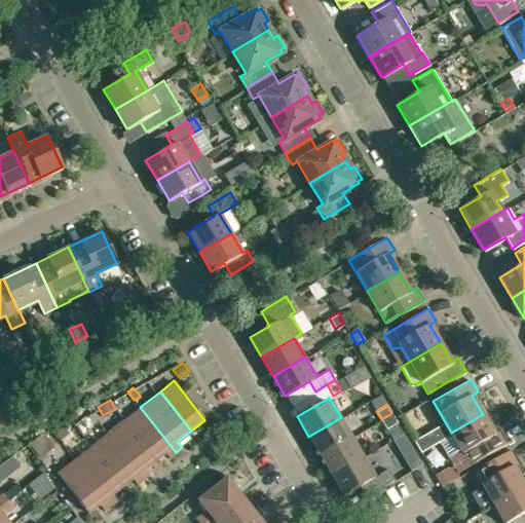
[(169,457),(176,452),(140,407),(123,420),(154,459),(164,451),(169,457)]
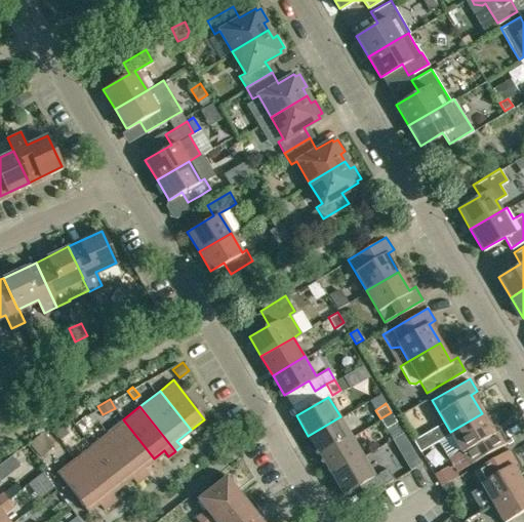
[(96,419),(90,410),(74,423),(80,431),(96,419)]
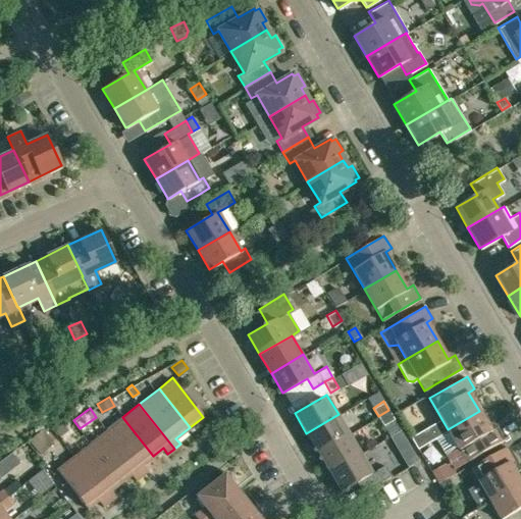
[(388,410),(378,416),(383,424),(394,418),(388,410)]
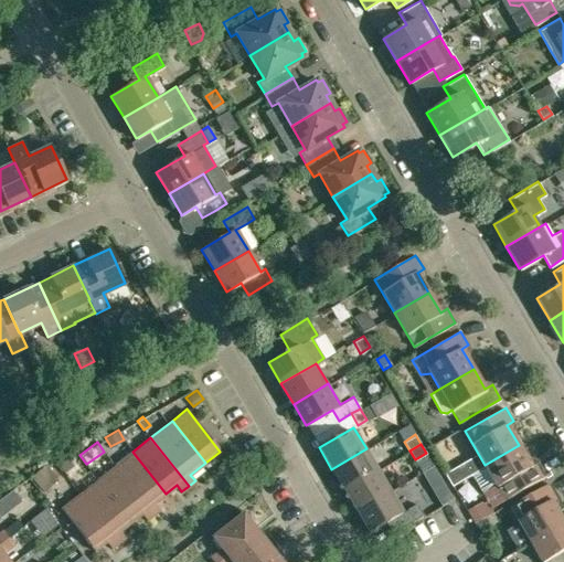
[(530,465),(519,445),(485,465),(471,473),(482,491),(496,484),(504,499),(545,475),(536,460),(530,465)]
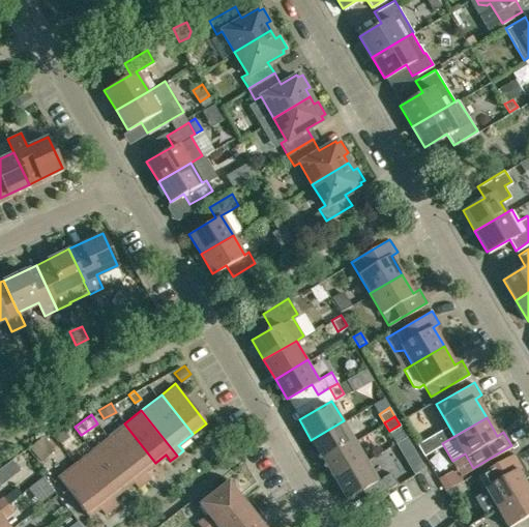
[(344,420),(311,440),(322,459),(355,440),(344,420)]
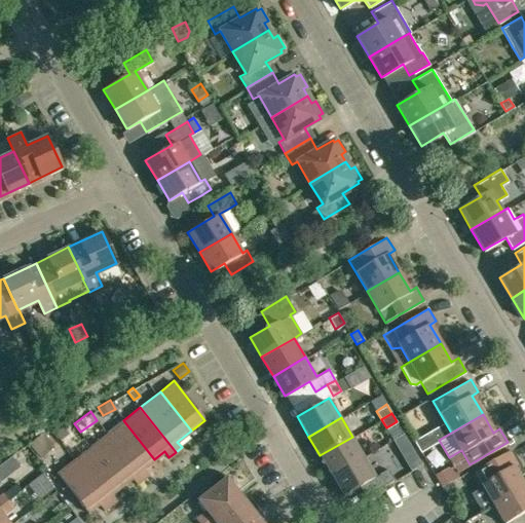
[(154,459),(123,420),(107,433),(142,478),(149,473),(144,468),(154,459)]
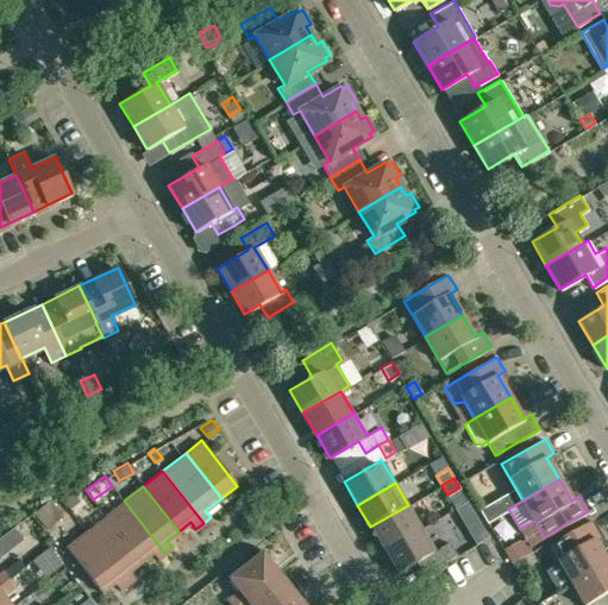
[(79,500),(71,491),(62,498),(70,508),(79,500)]
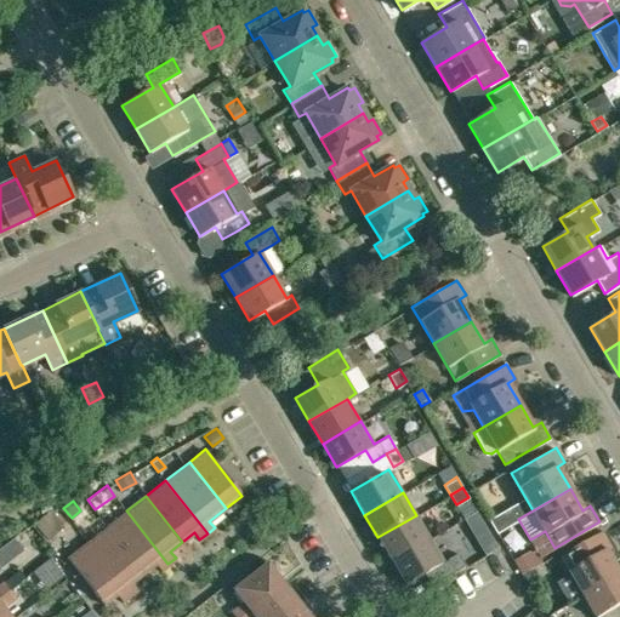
[(50,509),(34,521),(47,538),(63,526),(50,509)]
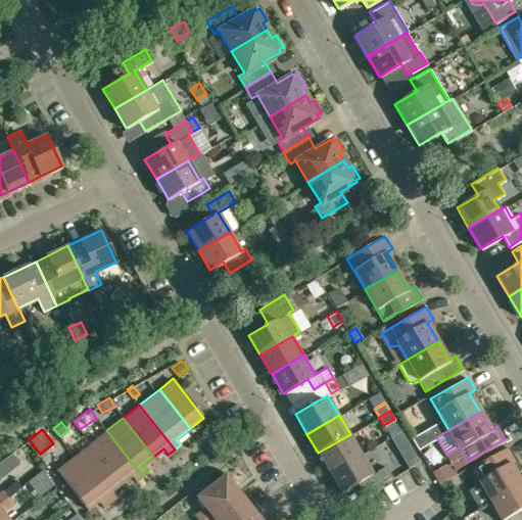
[(418,448),(431,440),(425,429),(411,437),(418,448)]
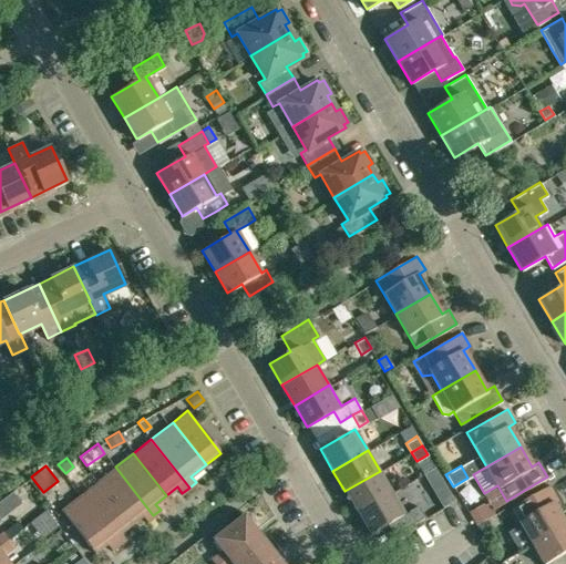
[(146,521),(153,515),(115,467),(98,481),(131,523),(142,514),(146,521)]
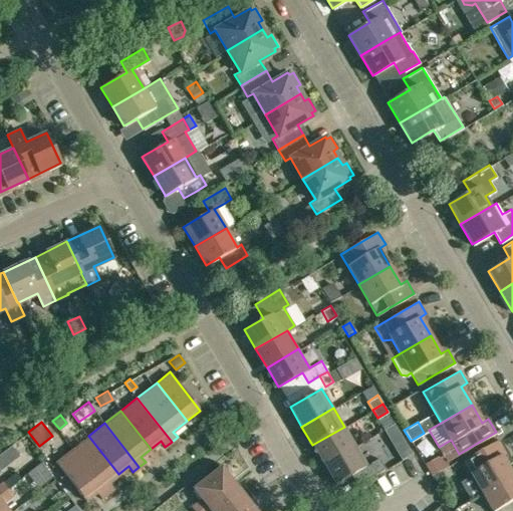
[(323,464),(355,445),(344,427),(312,445),(323,464)]
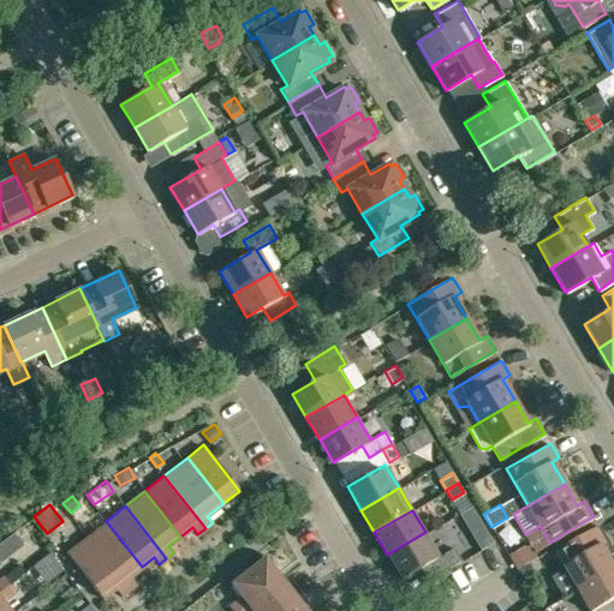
[(130,576),(142,567),(106,521),(87,535),(127,588),(135,583),(130,576)]
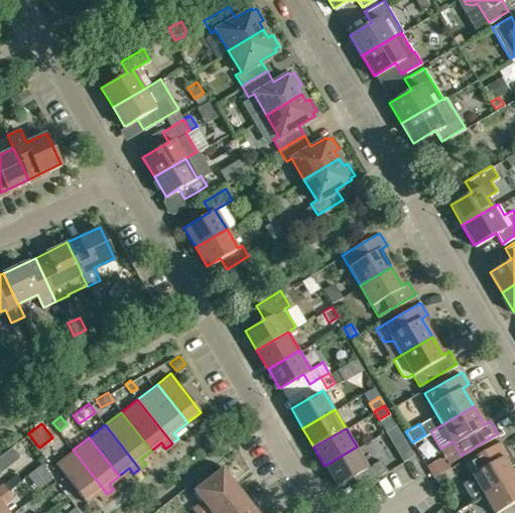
[(465,463),(483,494),(514,475),(504,458),(510,454),(502,440),(465,463)]
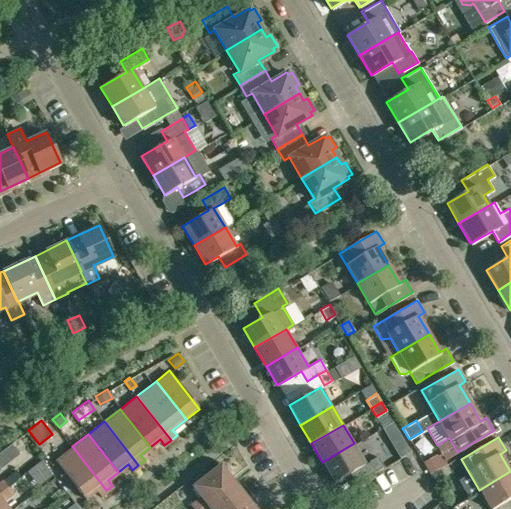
[(365,462),(354,443),(322,462),(334,481),(365,462)]
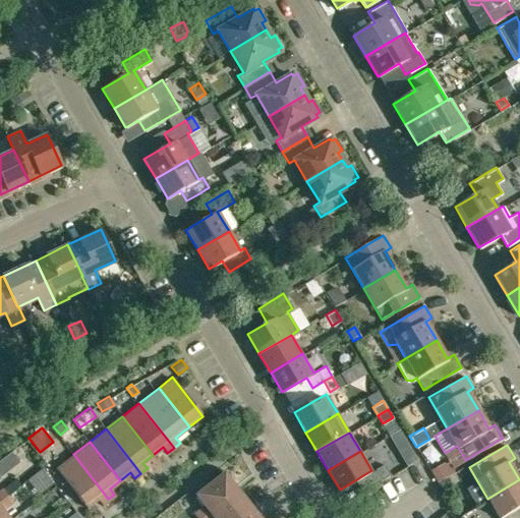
[(108,499),(73,454),(56,468),(87,507),(98,499),(102,504),(108,499)]
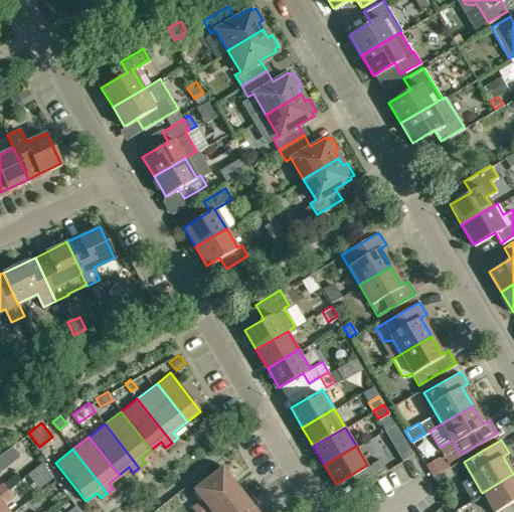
[(377,474),(385,468),(379,458),(370,463),(377,474)]
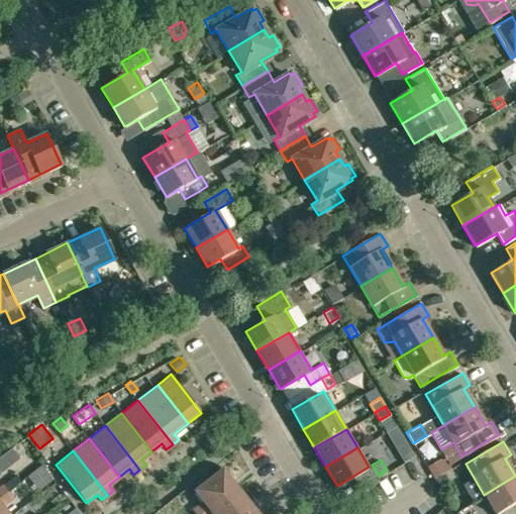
[(440,463),(429,469),(434,477),(444,471),(440,463)]
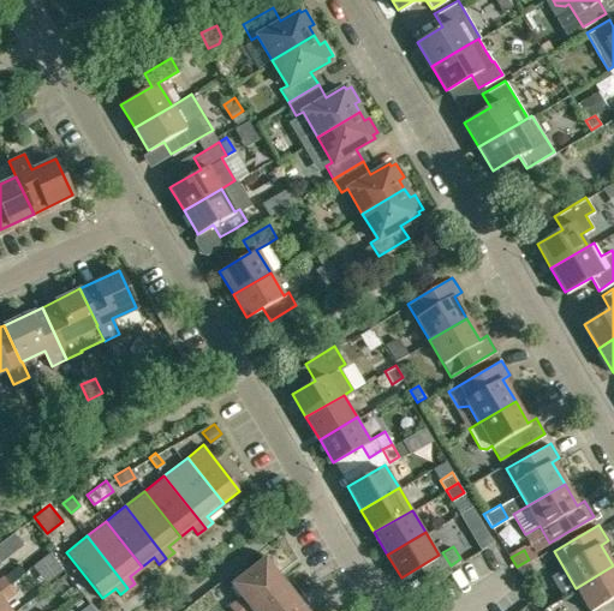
[(35,562),(49,579),(61,569),(48,551),(35,562)]
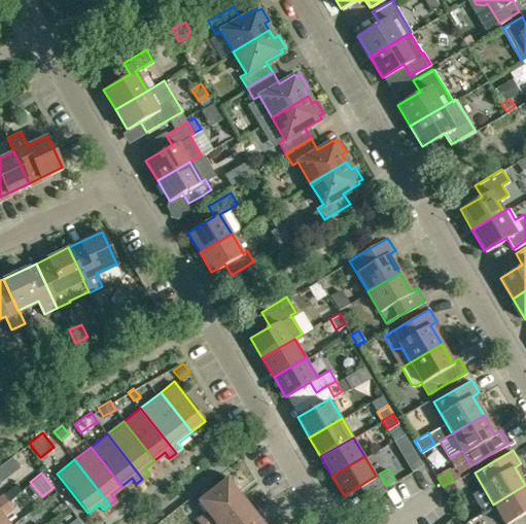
[(191,523),(202,523),(240,494),(226,478),(198,500),(206,511),(190,522),(191,523)]
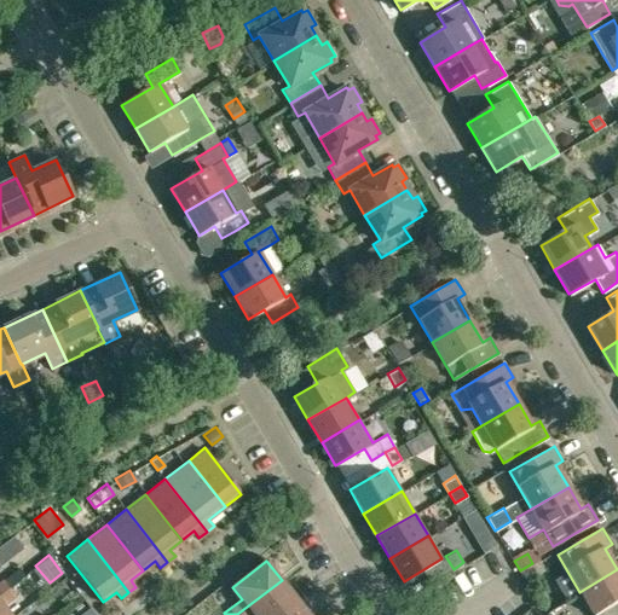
[(532,566),(521,570),(526,580),(537,574),(532,566)]
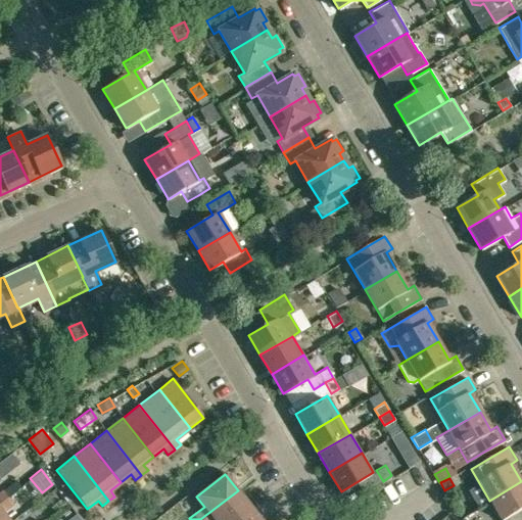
[(0,501),(7,497),(20,485),(15,479),(0,490),(0,501)]
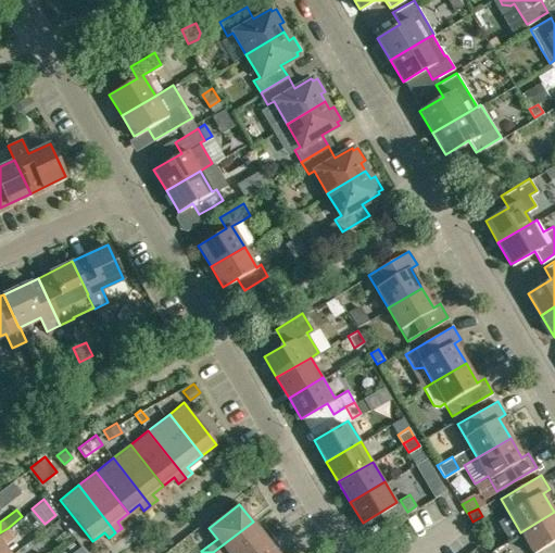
[(554,552),(554,513),(554,512),(520,532),(532,552),(554,552)]
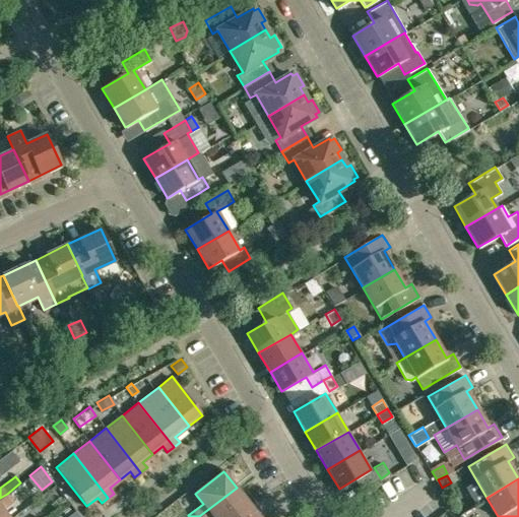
[(213,516),(233,516),(249,504),(237,488),(199,516),(212,516),(213,516)]
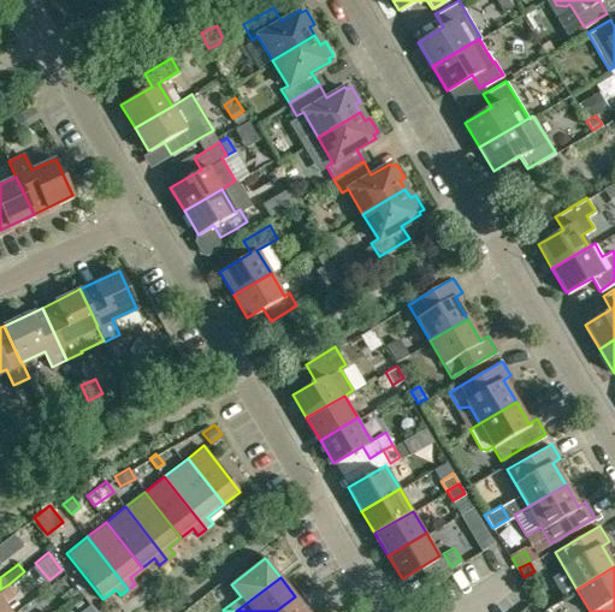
[(9,584),(0,589),(0,611),(10,611),(3,601),(15,592),(9,584)]
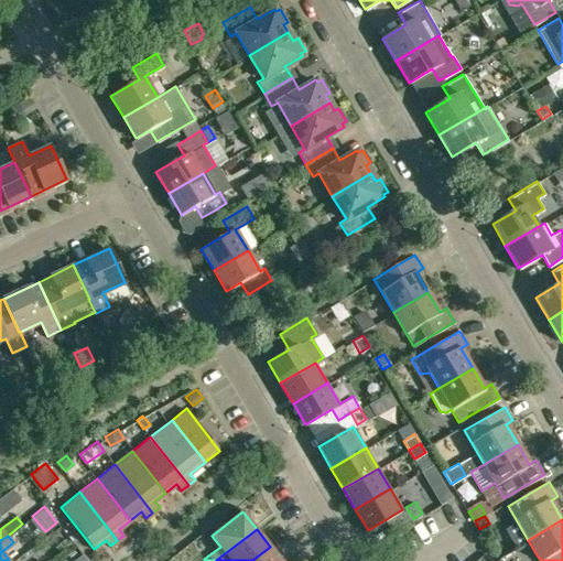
[(281,560),(270,547),(252,560),(281,560)]
